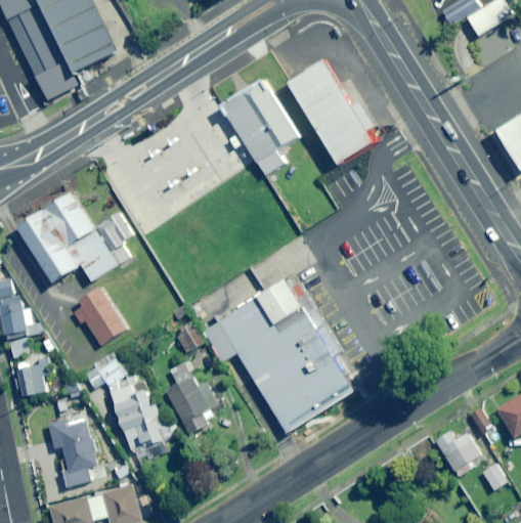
[(19,0),(55,76),(102,54),(76,0),(19,0)]
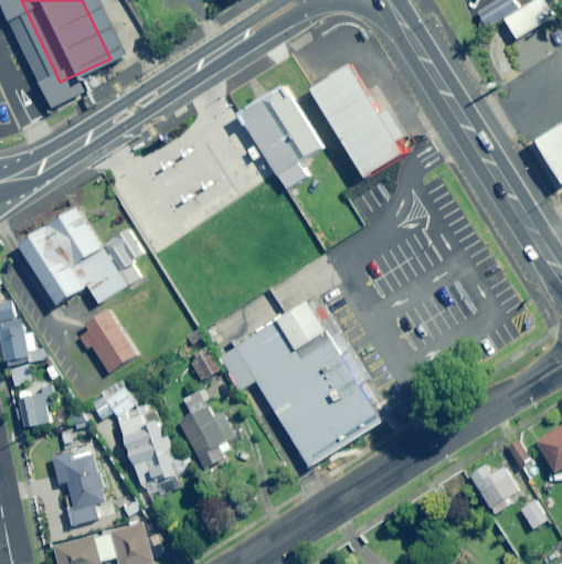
[(517,8),(512,0),(491,0),(475,11),(485,27),(517,8)]
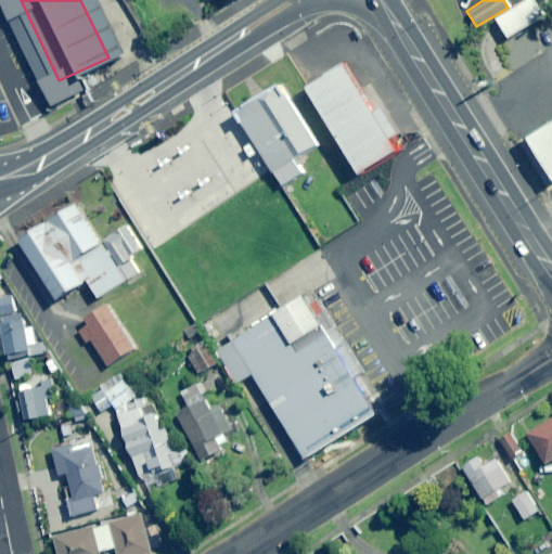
[(521,0),(495,17),(500,27),(508,39),(549,14),(542,3),(540,0),(521,0)]
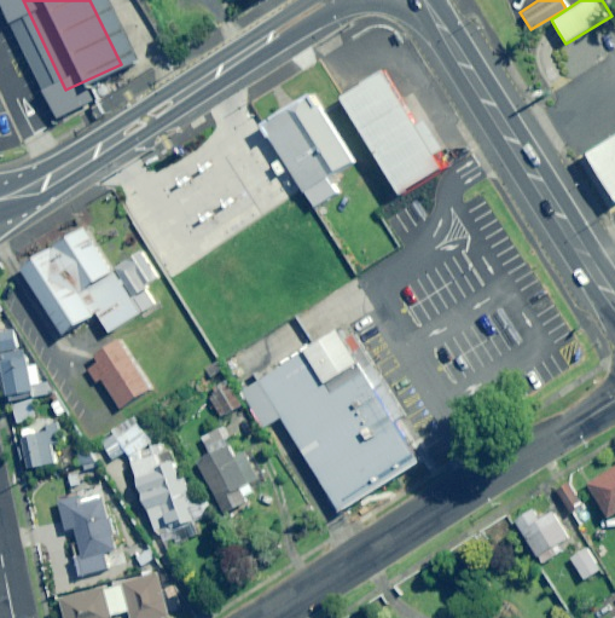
[(417,127),(379,69),(335,97),(399,196),(445,167),(436,152),(442,149),(424,120),(417,127)]
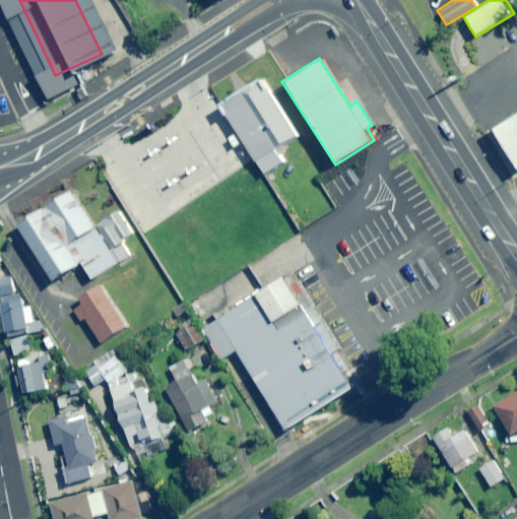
[(263,91),(258,83),(220,108),(263,176),(285,161),(277,148),(297,136),(266,89),(263,91)]
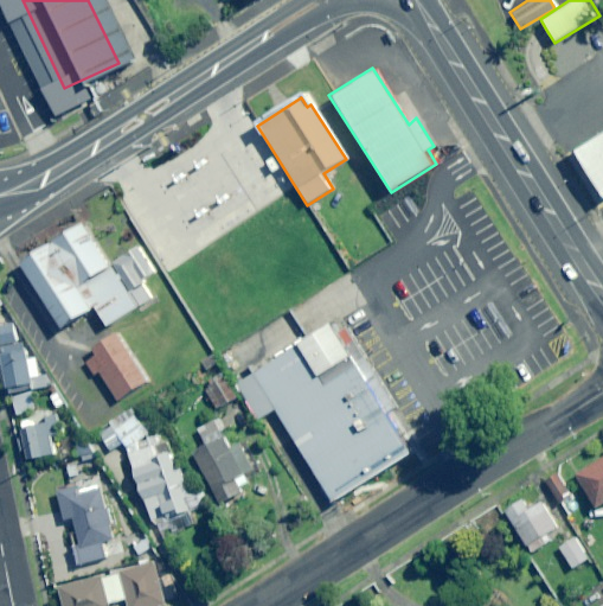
[(602,131),(573,150),(602,198),(602,131)]
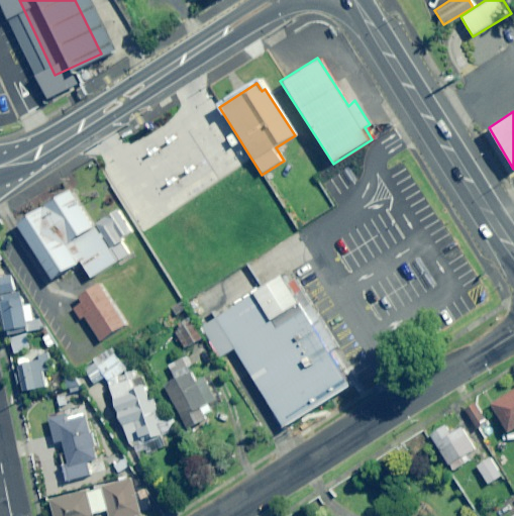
[(74,280),(116,252),(92,213),(77,222),(58,192),(0,227),(34,284),(65,265),(74,280)]
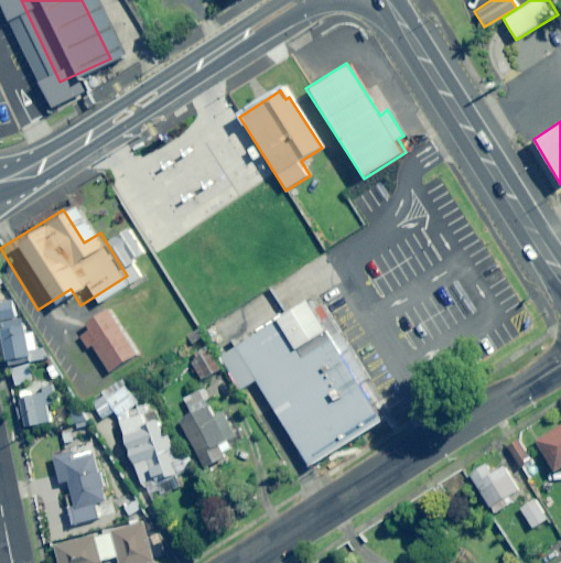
[(13,318),(11,301),(0,302),(0,357),(1,365),(44,359),(43,348),(35,349),(32,332),(22,333),(20,317),(13,318)]
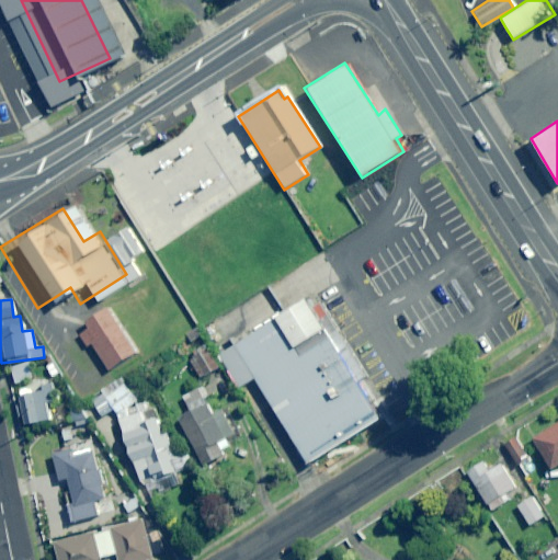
[(293,301),(205,356),(224,386),(235,378),(291,467),(367,420),(293,301)]
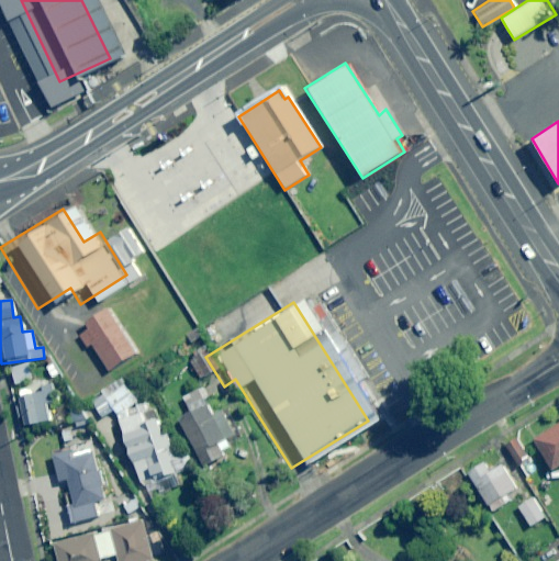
[(116,355),(90,313),(60,332),(87,373),(116,355)]
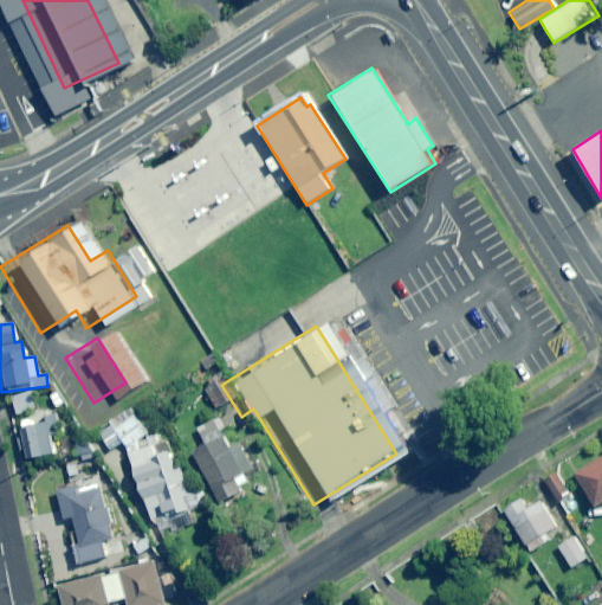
[(226,401),(214,381),(202,387),(214,407),(226,401)]
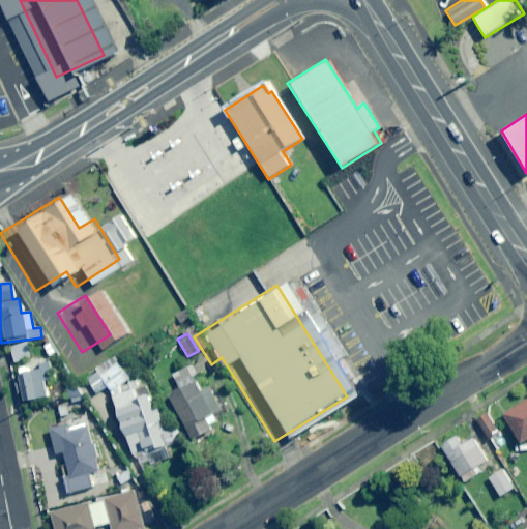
[(28,357),(24,342),(8,346),(12,361),(28,357)]
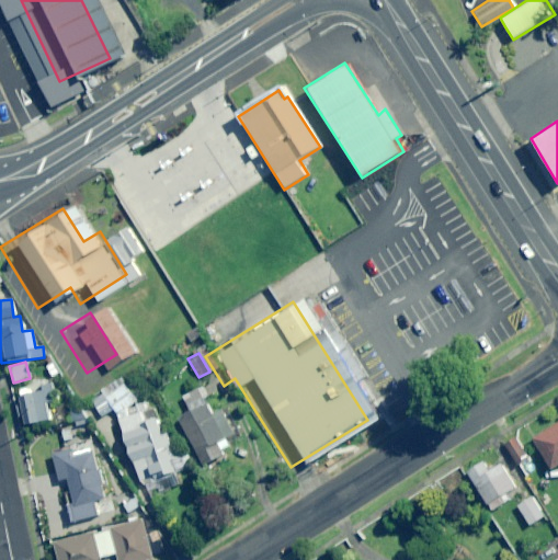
[(98,391),(117,418),(141,484),(155,479),(159,491),(180,483),(175,471),(181,469),(173,446),(169,447),(163,431),(161,432),(149,399),(135,403),(133,397),(118,376),(98,391)]
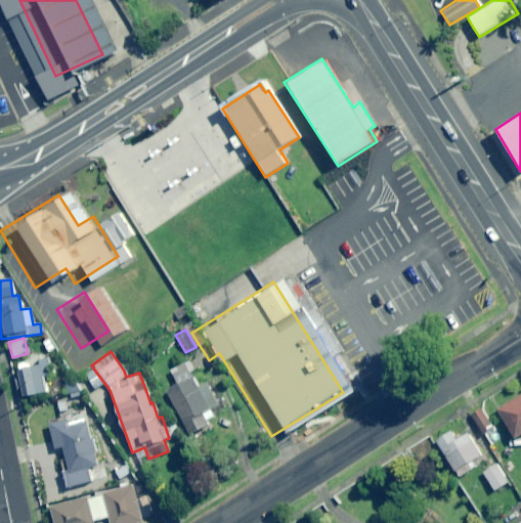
[(49,375),(46,356),(37,358),(38,365),(28,366),(27,361),(15,362),(22,396),(44,392),(41,377),(49,375)]
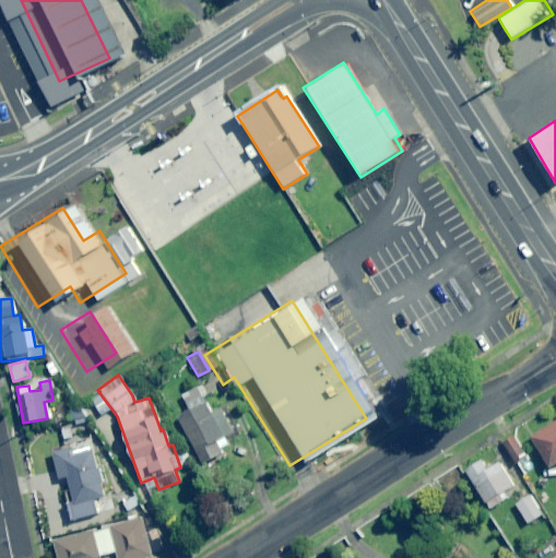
[(213,411),(199,386),(180,395),(189,411),(177,416),(202,463),(231,448),(224,436),(233,431),(220,407),(213,411)]
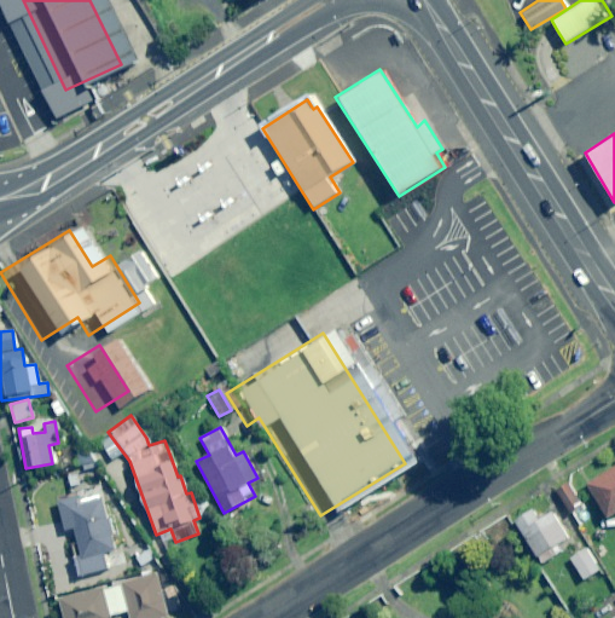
[(614,512),(614,466),(586,484),(608,518),(614,512)]
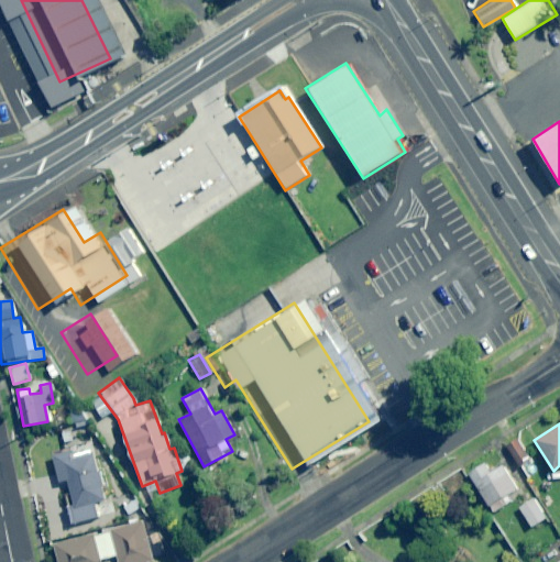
[(529,459),(516,439),(506,445),(518,465),(529,459)]
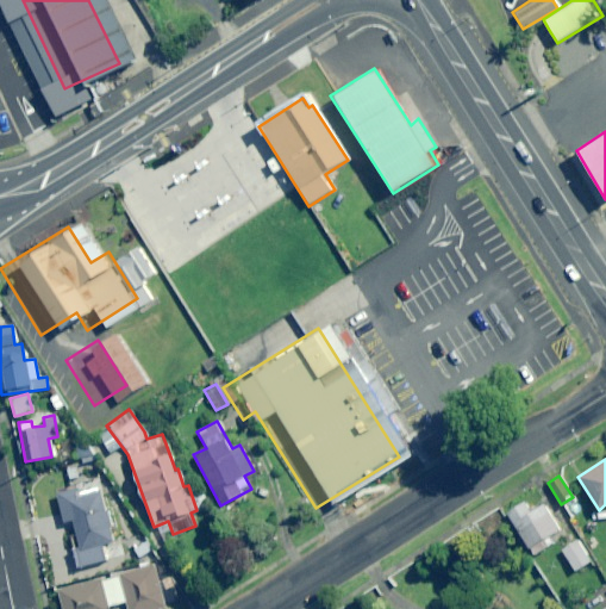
[(76,496),(75,489),(55,493),(63,522),(72,520),(79,546),(70,547),(76,567),(105,560),(100,545),(112,542),(99,490),(76,496)]
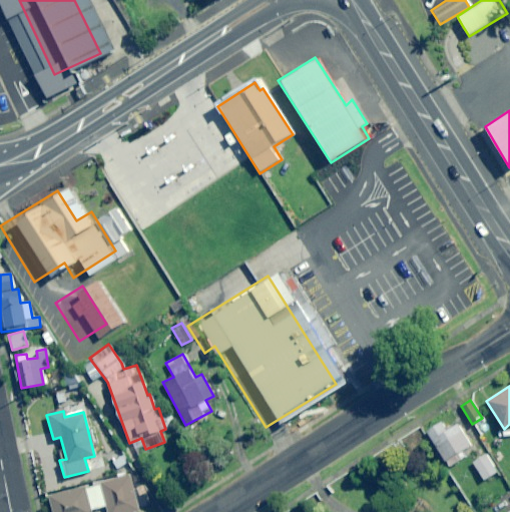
[(446,431),(440,423),(426,433),(449,467),(463,457),(459,452),(470,445),(456,424),(446,431)]
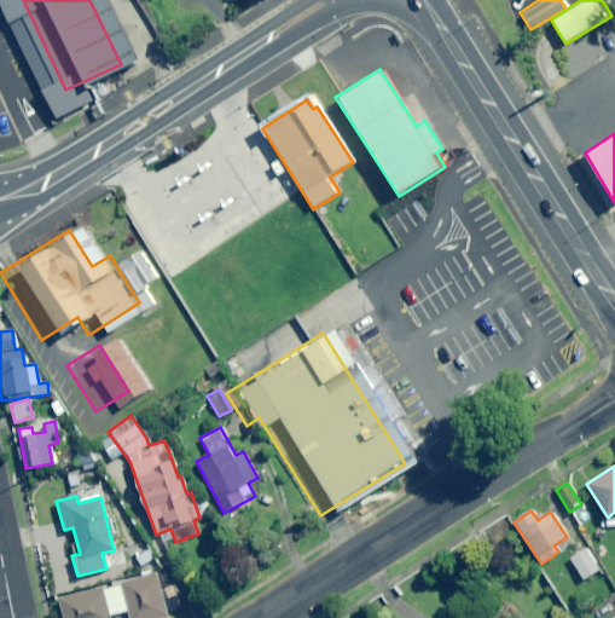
[(597,570),(585,548),(569,558),(581,579),(597,570)]
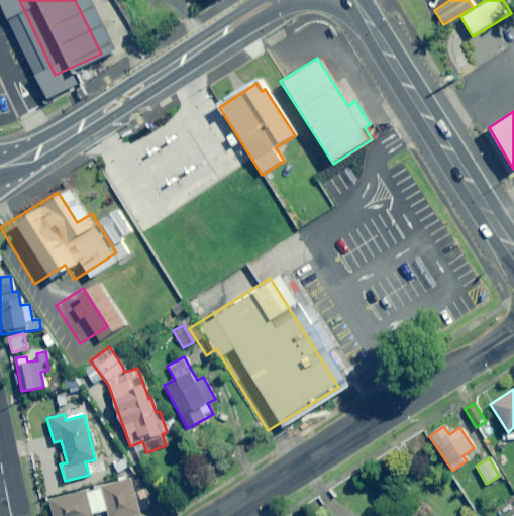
[(91,490),(97,512),(105,509),(107,515),(133,515),(140,514),(130,479),(91,490)]
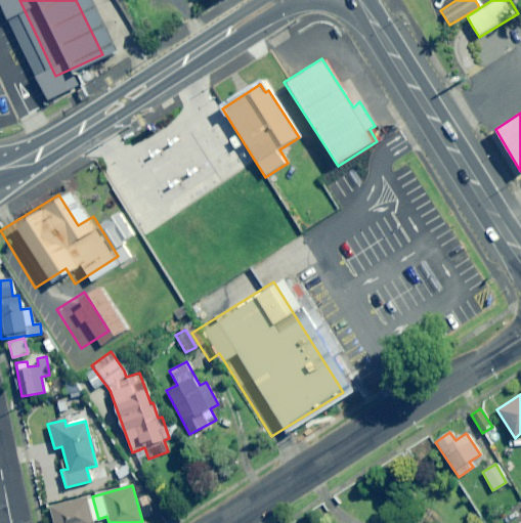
[(98,519),(92,496),(49,508),(52,522),(91,522),(91,521),(98,519)]
